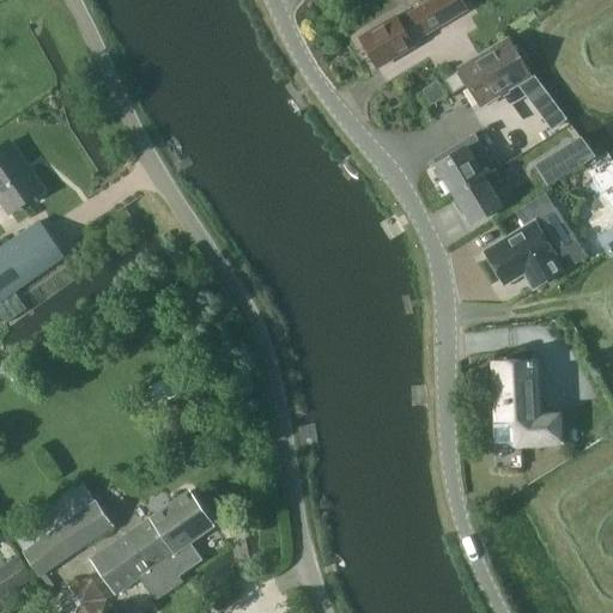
[(412,44),(437,28),(467,10),(460,0),(430,0),(398,20),(395,17),(360,38),(378,68),(413,47),(412,44)]
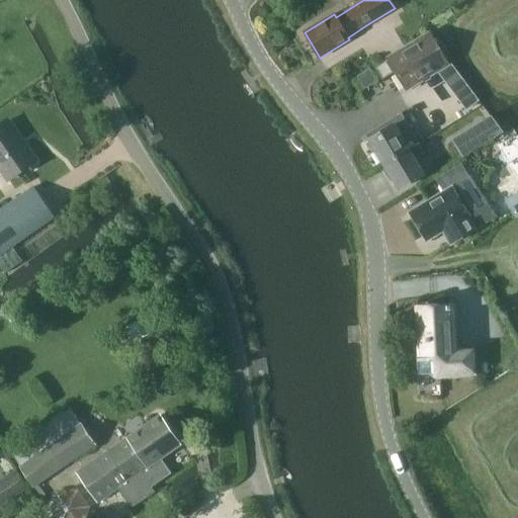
[(408,90),(447,65),(429,34),(389,59),(408,90)]
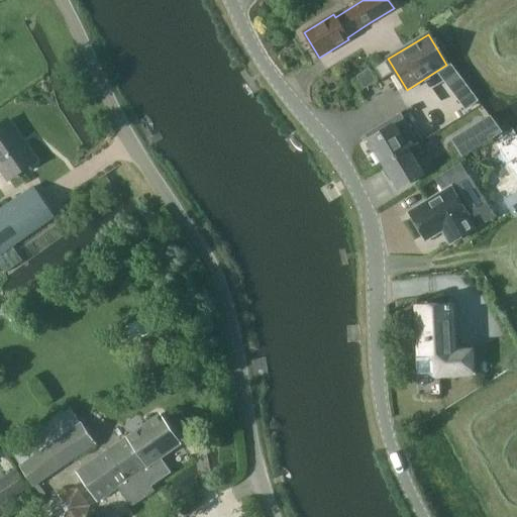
[(468,87),(458,74),(445,83),(455,97),(468,87)]
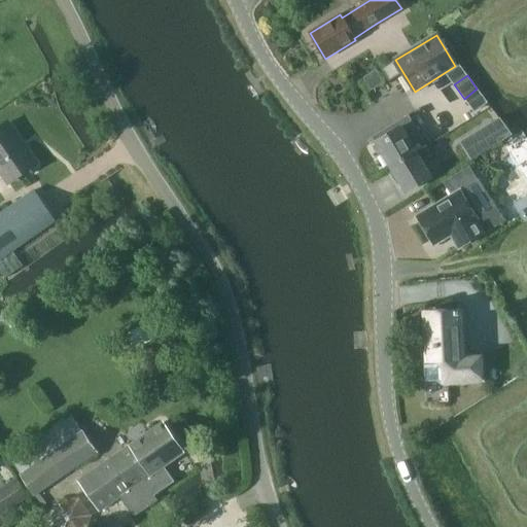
[(496,121),(461,143),(472,160),(502,142),(512,136),(496,111),(491,113),(496,121)]
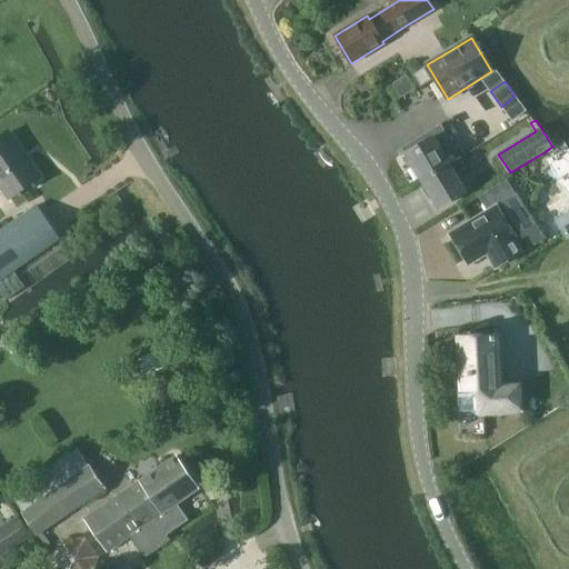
[(421,181),(460,158),(441,126),(402,149),(421,181)]
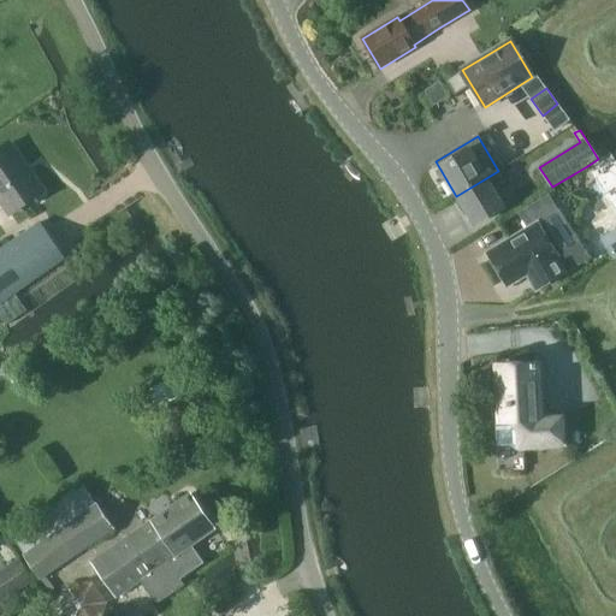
[(0,203),(9,217),(43,193),(10,143),(0,149),(0,203)]
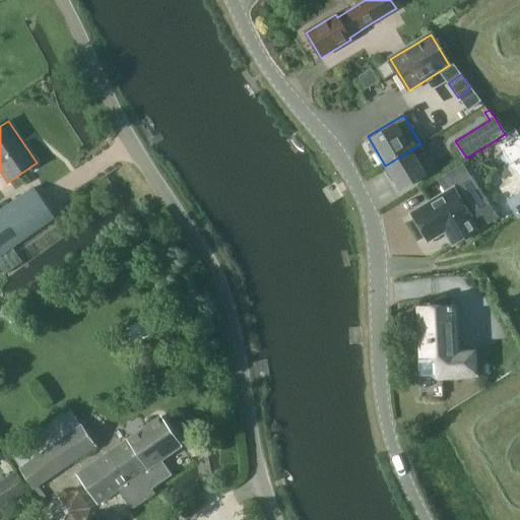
[(496,140),(507,158),(519,150),(519,135),(515,128),(505,134),(496,140)]
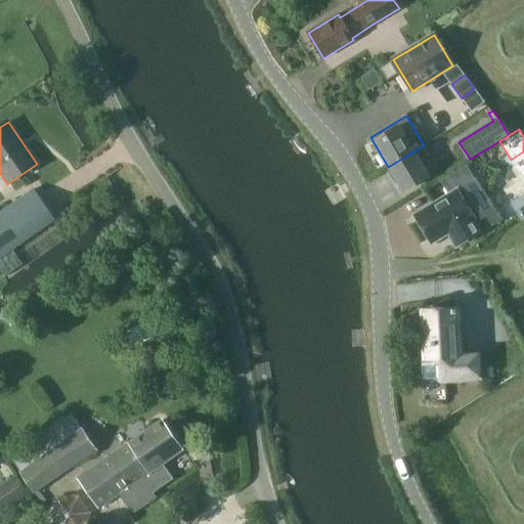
[(424,145),(388,167),(403,191),(428,176),(419,161),(429,155),(424,145)]
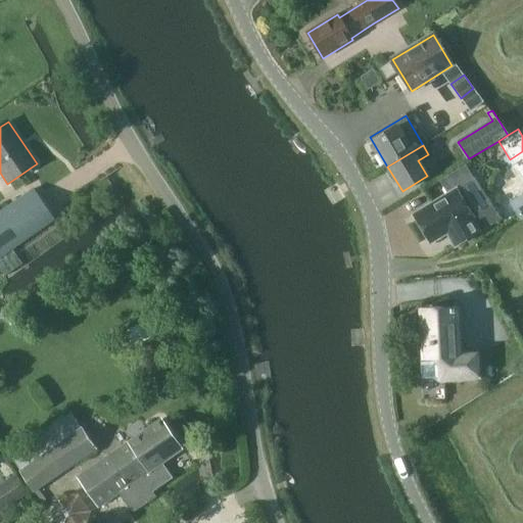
[(24,264),(13,248),(55,220),(34,188),(0,211),(0,266),(6,275),(24,264)]
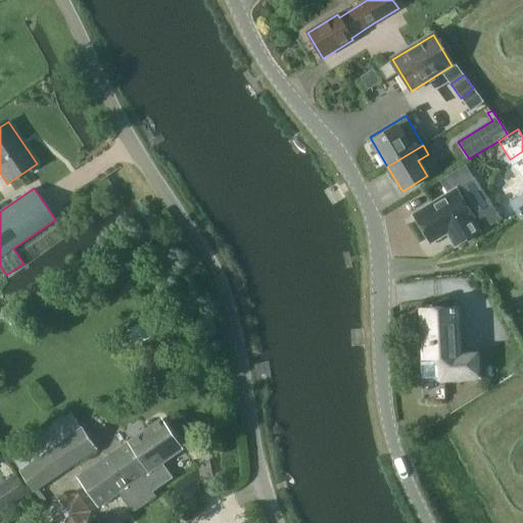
[(463,216),(446,189),(413,209),(429,236),(443,228),(457,248),(480,234),(472,221),(474,220),(469,211),(463,216)]
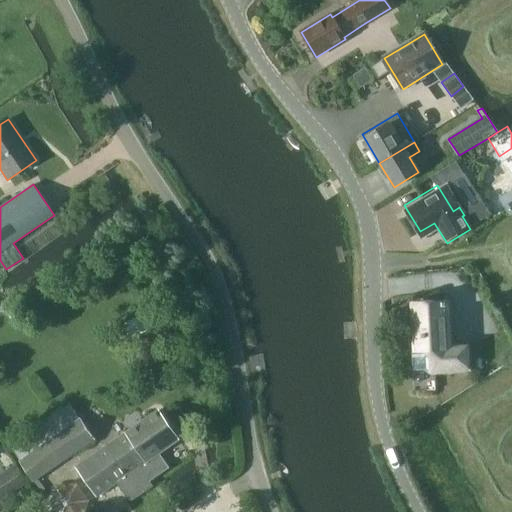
[(511,215),(511,190),(499,198),(510,217),(511,215)]
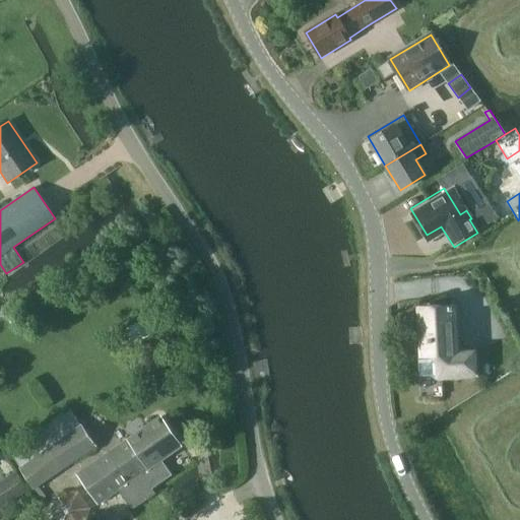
[(420,309),(423,356),(418,358),(419,376),(437,375),(437,376),(473,375),(472,354),(455,355),(453,307),(420,309)]
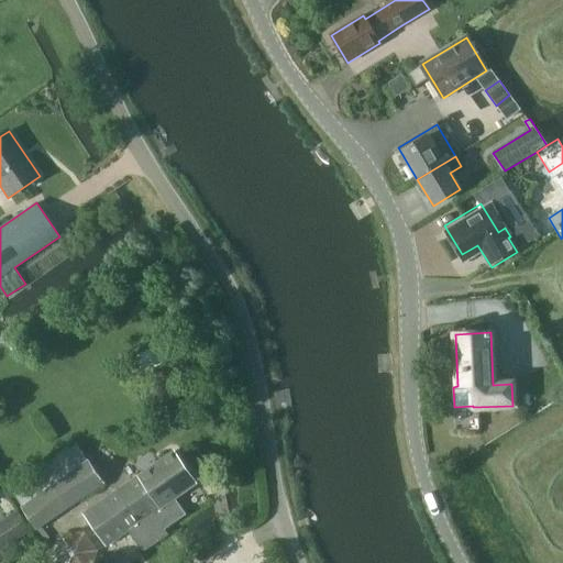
[(37,529),(105,484),(78,444),(11,490),(37,529)]
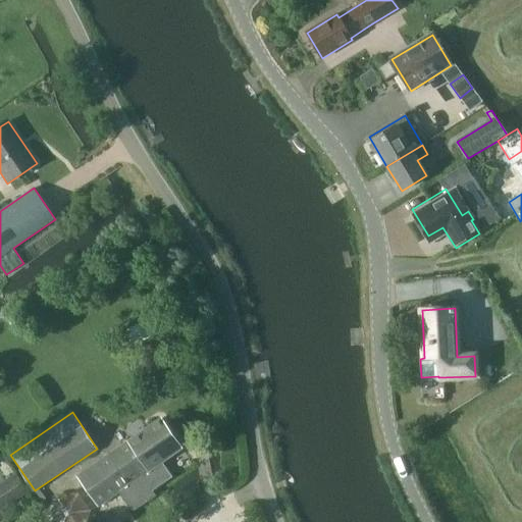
[(157,496),(154,490),(173,476),(163,462),(183,448),(162,417),(77,475),(100,507),(120,492),(134,512),(157,496)]
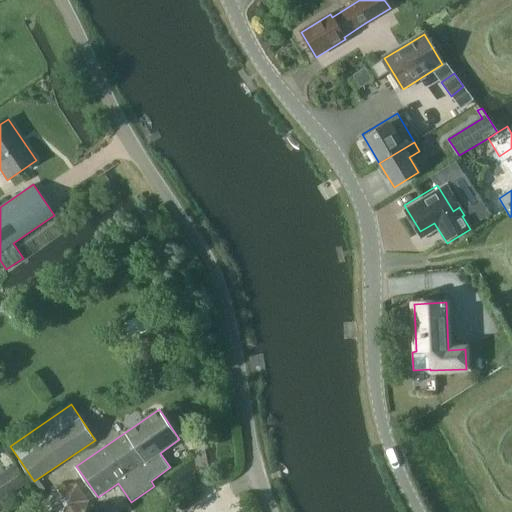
[(9,464),(0,470),(0,501),(28,482),(17,465),(14,461),(9,464)]
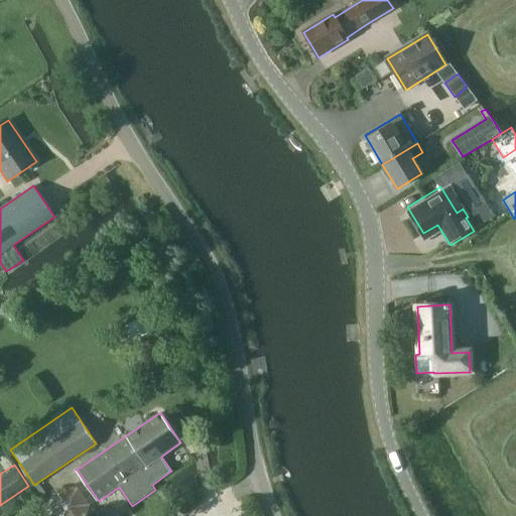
[(85,515),(92,504),(80,486),(57,487),(48,507),(53,515),(85,515)]
